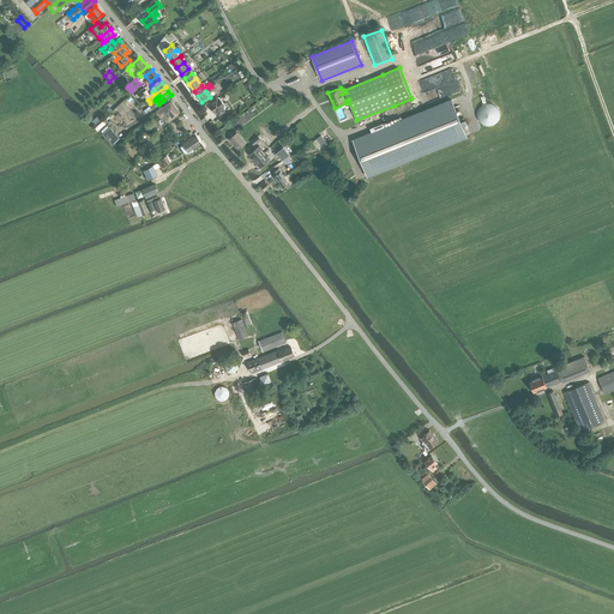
[(217,98),(217,97),(210,102),(212,104),(210,106),(214,110),(216,109),(218,114),(224,110),(223,108),(223,107),(223,106),(224,106),(220,97),(217,98)]
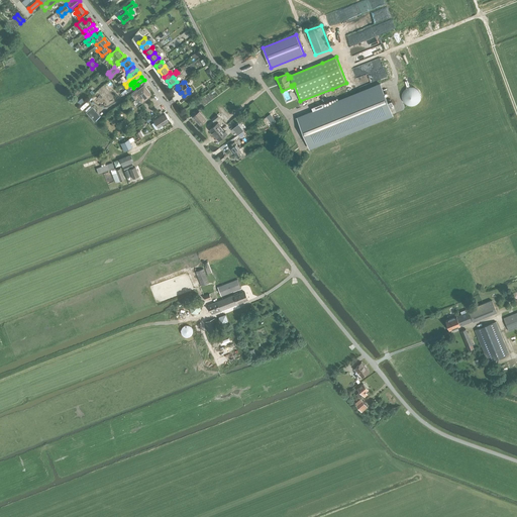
[(312,110),(297,117),(309,149),(393,115),(381,83),(323,106),(322,103),(311,108),(312,110)]
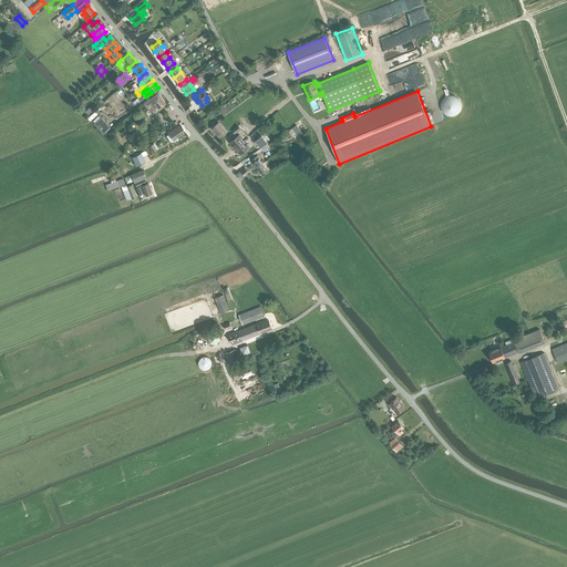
[(155,113),(166,104),(158,93),(144,104),(151,112),(153,111),(155,113)]
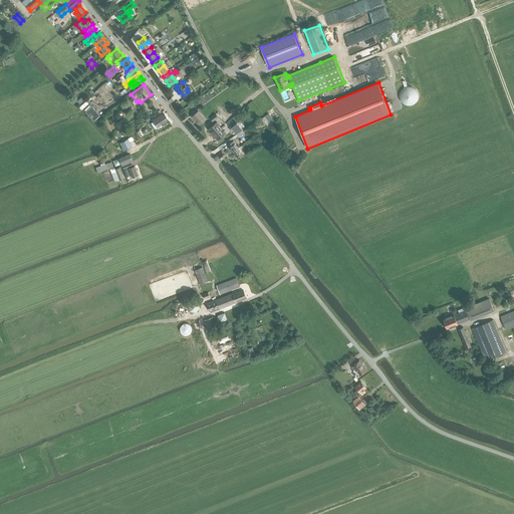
[(89,104),(84,109),(86,111),(85,112),(93,121),(99,115),(91,106),(89,104)]
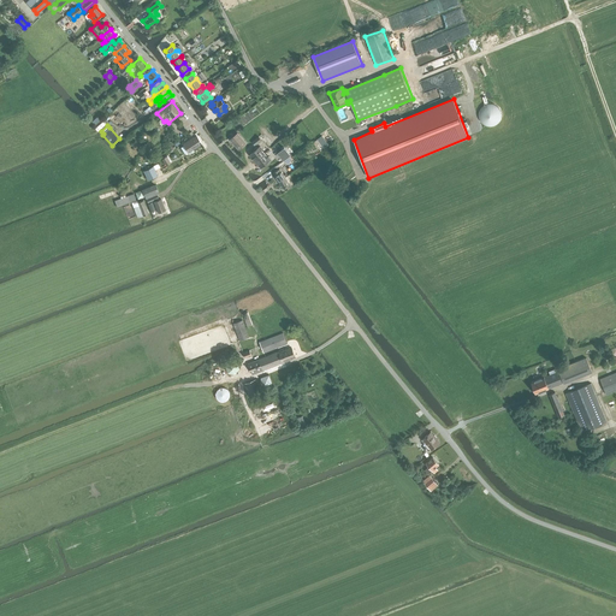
[(240,149),(247,143),(238,132),(230,140),(240,149)]
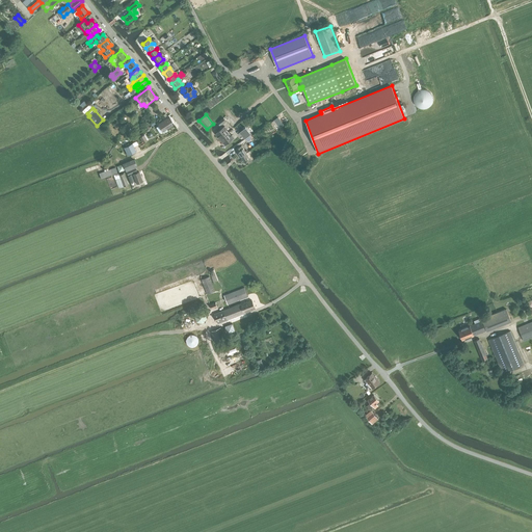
[(158,126),(156,127),(159,132),(161,131),(162,132),(174,124),(169,117),(158,125),(158,126)]
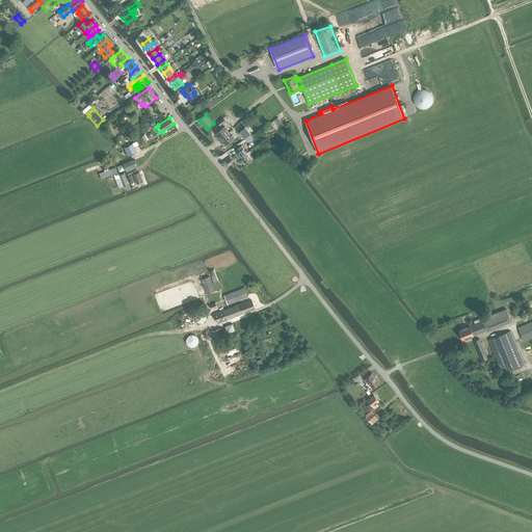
[(231,136),(227,130),(228,129),(225,126),(216,133),(224,144),(234,137),(232,134),(231,136)]
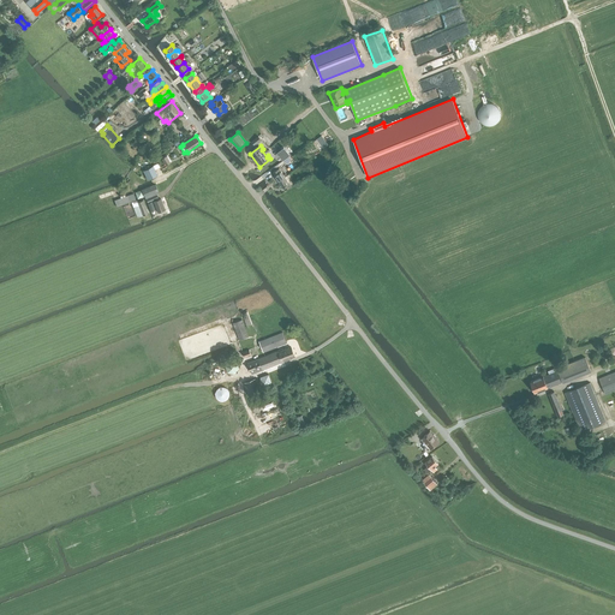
[(157,175),(153,166),(143,171),(148,180),(157,175)]
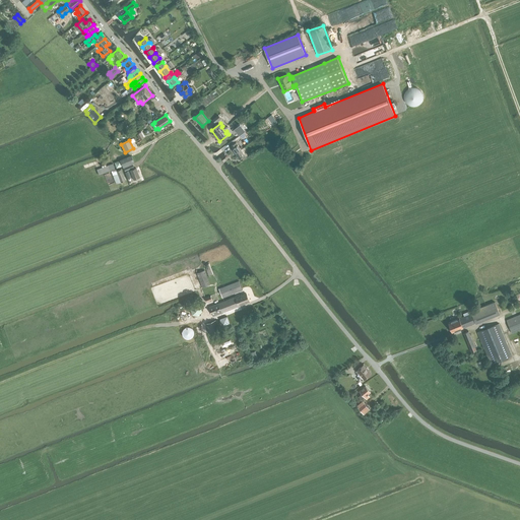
[(236,152),(242,148),(239,143),(238,143),(237,141),(231,145),(236,152)]
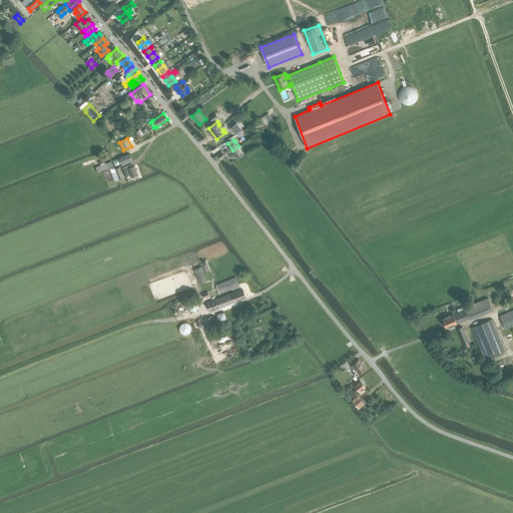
[(238,146),(232,150),(237,158),(243,154),(241,152),(242,152),(238,146)]
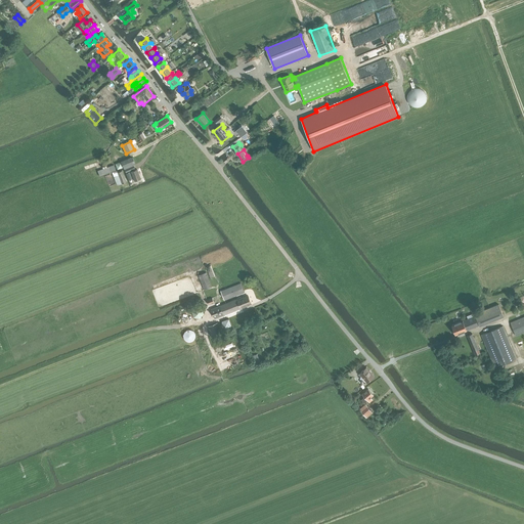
[(129,158),(121,161),(124,169),(133,165),(135,164),(132,157),(129,158)]
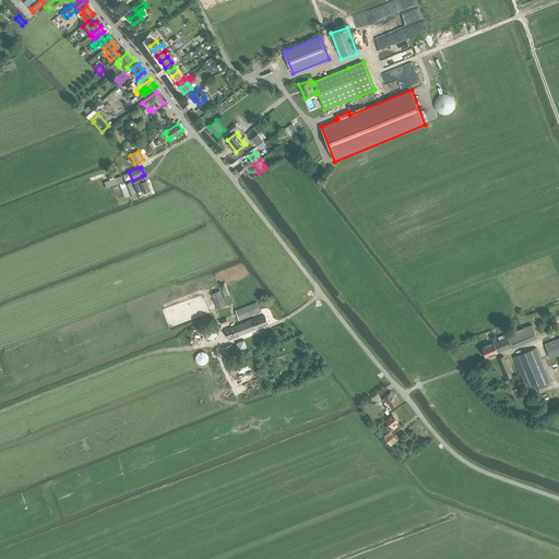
[(106,188),(123,181),(121,176),(104,182),(106,188)]
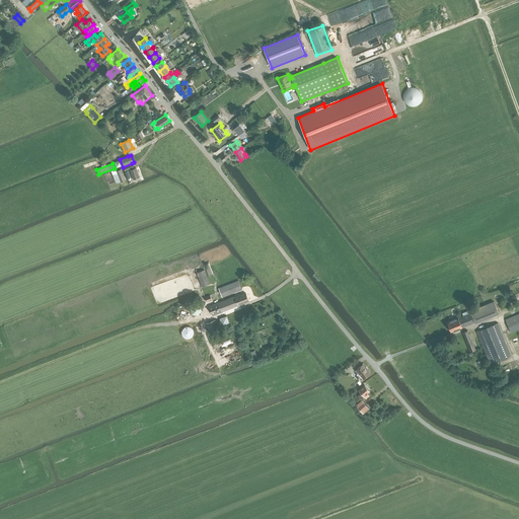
[(133,179),(139,177),(135,167),(129,169),(133,179)]
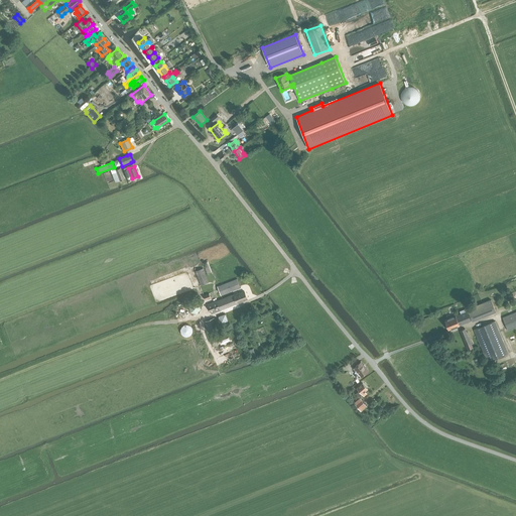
[(115,169),(120,180),(124,178),(120,167),(115,169)]
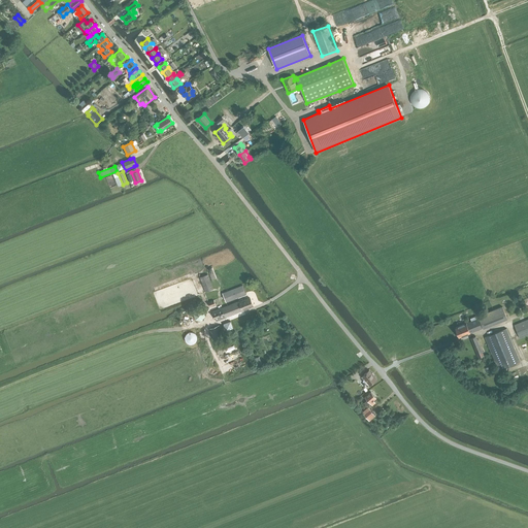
[(118,187),(123,185),(118,173),(118,172),(112,174),(118,187)]
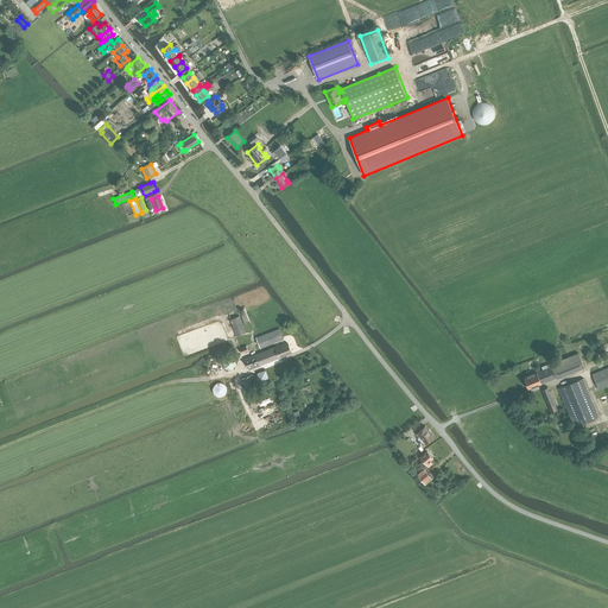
[(244,323),(249,321),(245,308),(239,310),(244,323)]
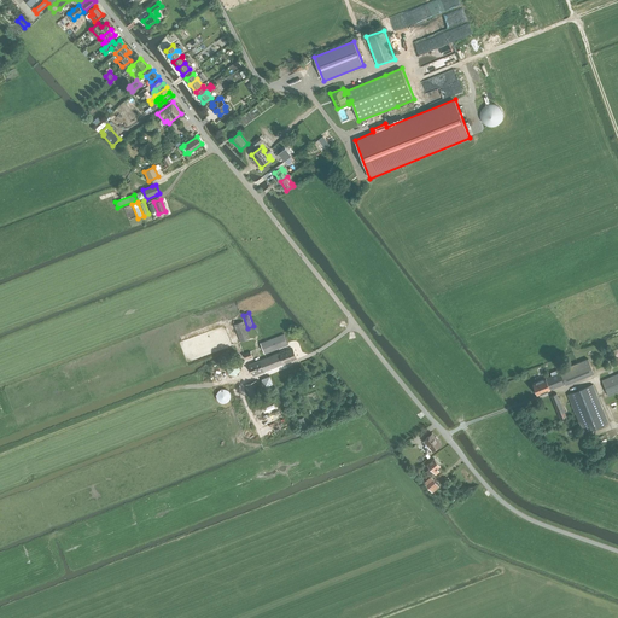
[(240,342),(250,338),(243,321),(234,325),(240,342)]
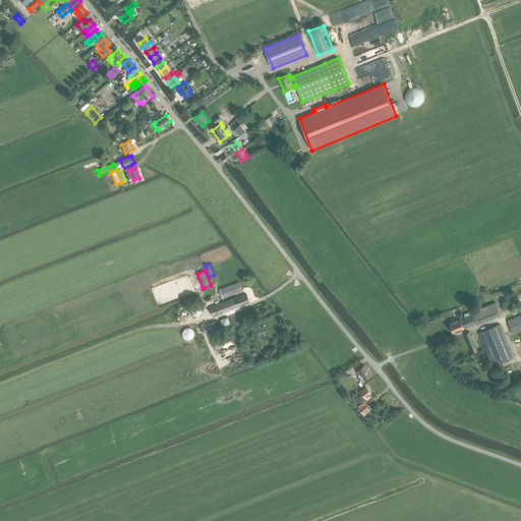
[(223,298),(243,291),(239,282),(220,289),(223,298)]
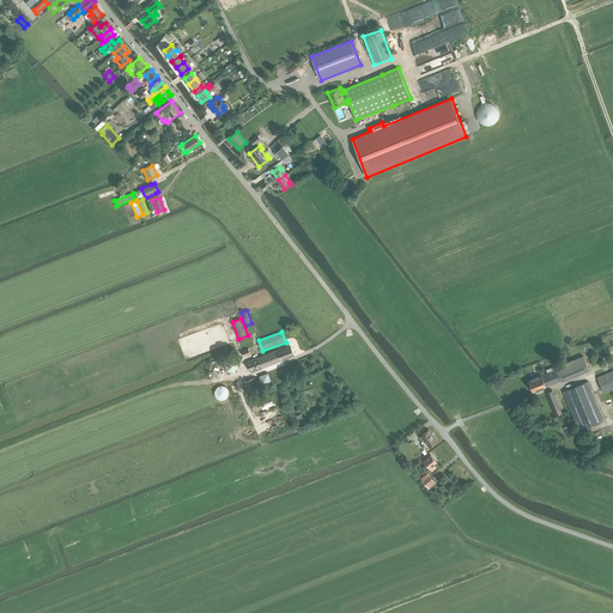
[(295,356),(290,345),(278,351),(277,350),(247,362),(252,372),(281,360),(295,356)]
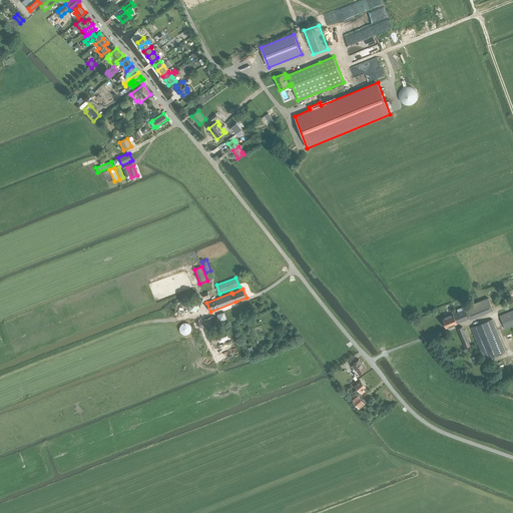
[(469,320),(493,310),(488,298),(465,307),(469,320)]
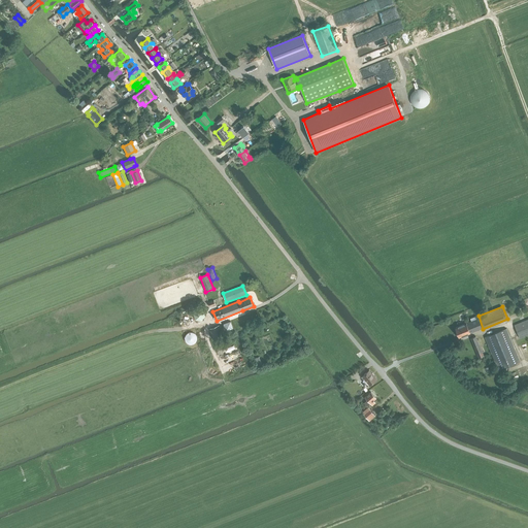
[(202,321),(206,317),(204,310),(198,309),(194,315),(196,320),(202,321)]
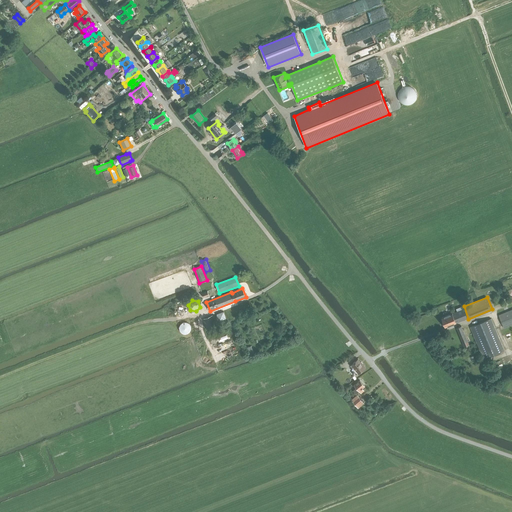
[(445,327),(468,318),(464,308),(441,318),(445,327)]
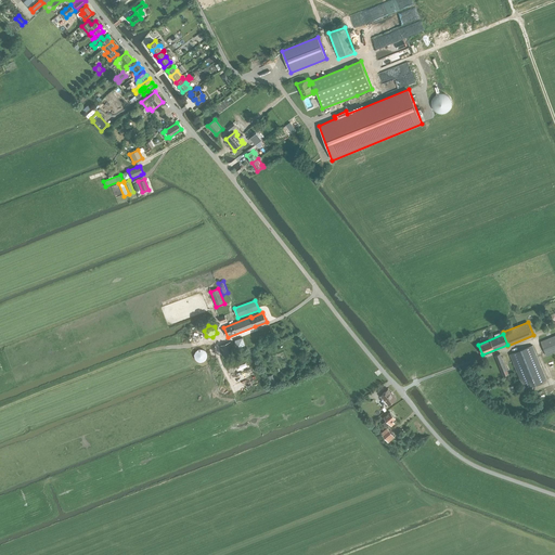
[(546,356),(554,351),(554,335),(541,341),(546,356)]
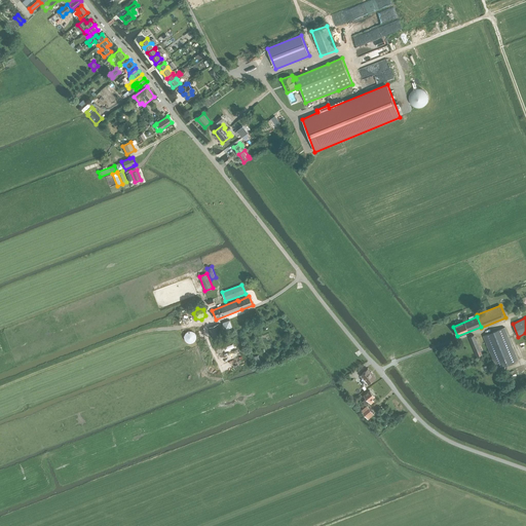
[(212,337),(222,334),(219,324),(209,328),(212,337)]
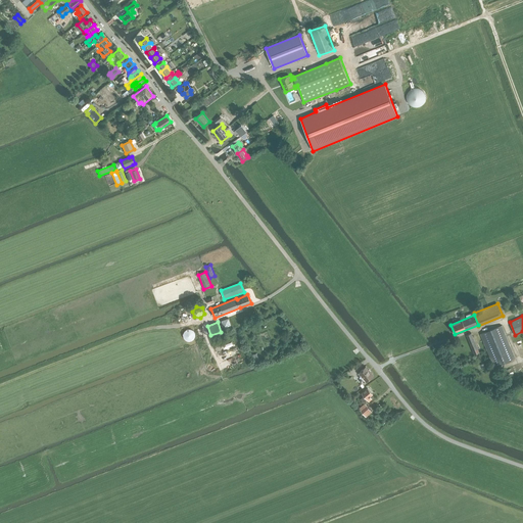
[(494,367),(516,358),(502,325),(480,334),(494,367)]
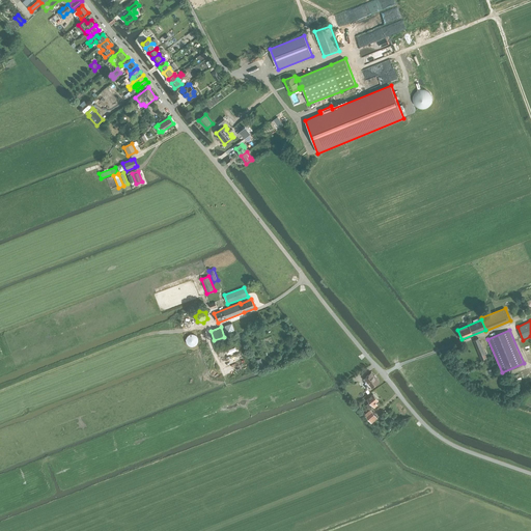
[(187,339),(187,340),(187,341),(187,343),(188,344),(189,345),(190,345),(192,346),(193,346),(195,345),(196,345),(197,344),(198,342),(198,341),(198,340),(198,338),(197,337),(196,336),(195,335),(194,334),(193,334),(191,334),(190,335),(189,335),(188,336),(187,338),(187,339)]
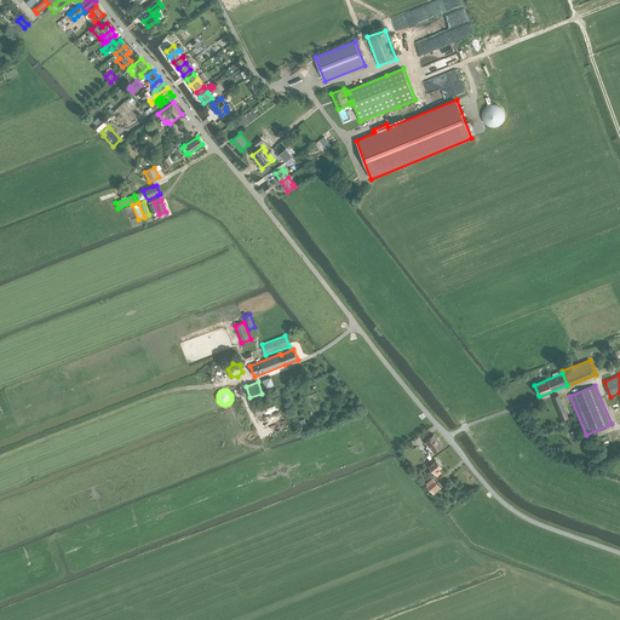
[(562,420),(569,418),(560,395),(554,397),(562,420)]
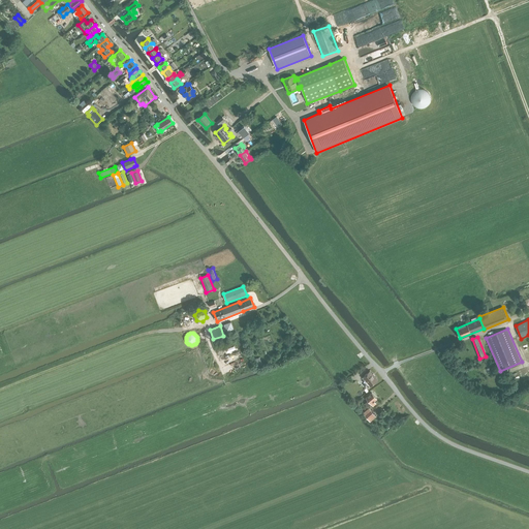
[(364,381),(365,382),(369,387),(372,385),(371,384),(378,379),(373,373),(373,374),(370,371),(362,377),(365,381),(364,381)]
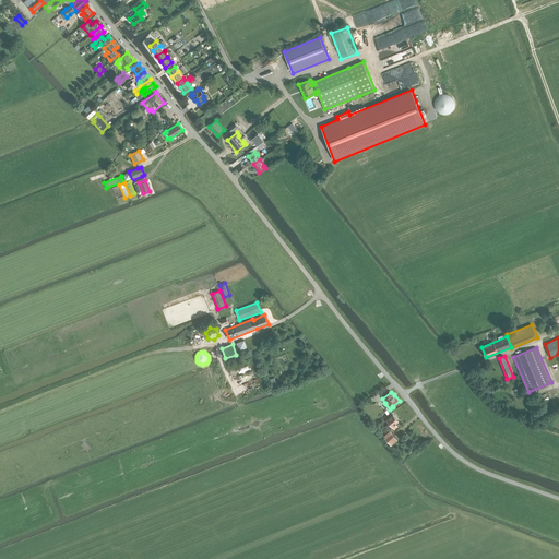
[(393,415),(385,420),(389,424),(387,425),(390,429),(392,427),(394,429),(397,427),(395,424),(399,421),(393,415)]
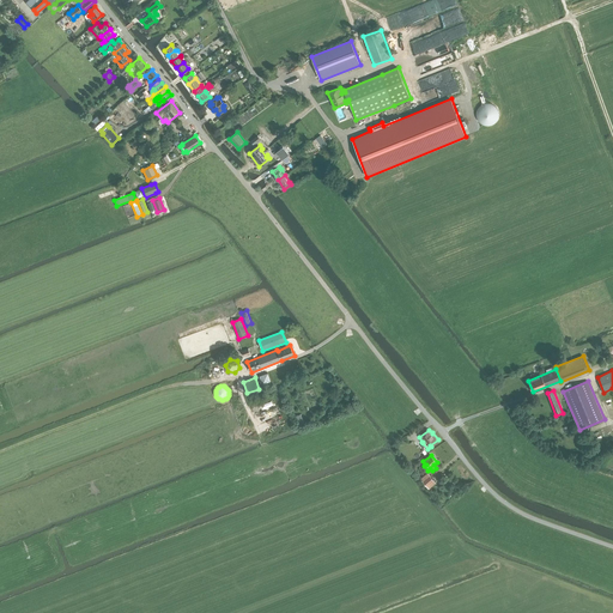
[(428,473),(420,479),(429,489),(436,483),(428,473)]
